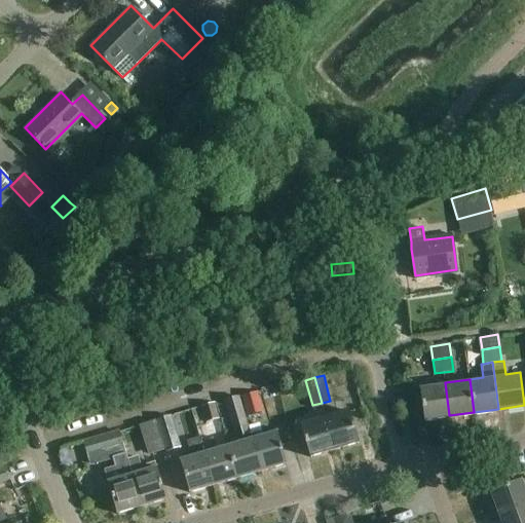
[(424,419),(449,415),(445,382),(420,385),(424,419)]
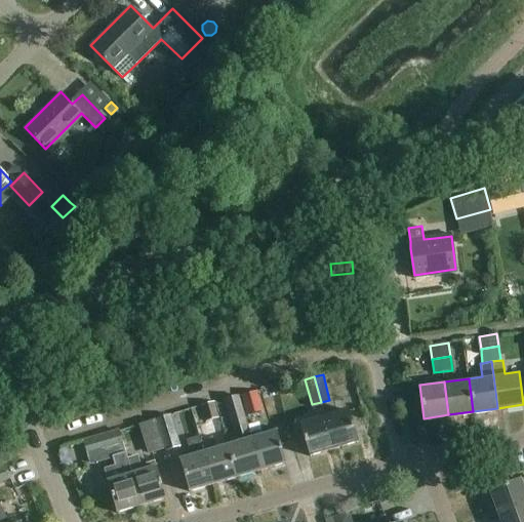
[(242,393),(248,416),(264,412),(256,389),(242,393)]
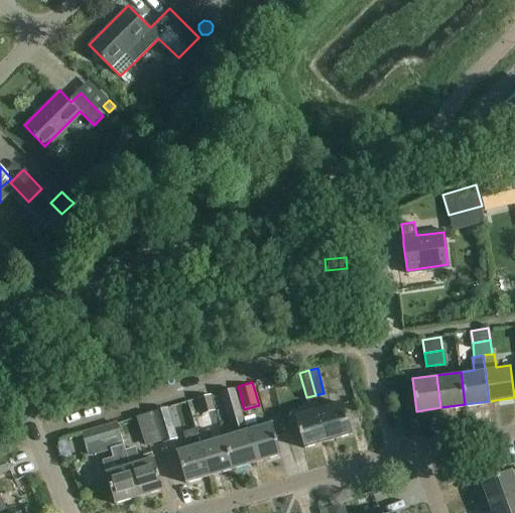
[(244,422),(243,418),(235,388),(221,391),(229,422),(234,420),(235,425),(237,431),(225,434),(233,466),(256,459),(246,422),(244,422)]
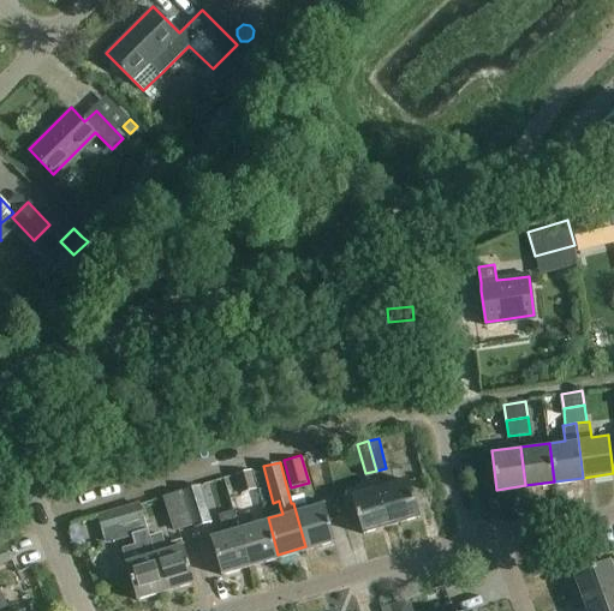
[(251,469),(236,474),(242,492),(257,487),(251,469)]
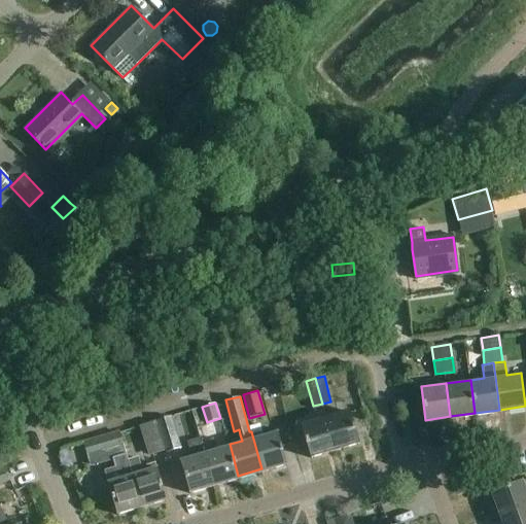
[(325,416),(335,448),(358,441),(349,409),(325,416)]
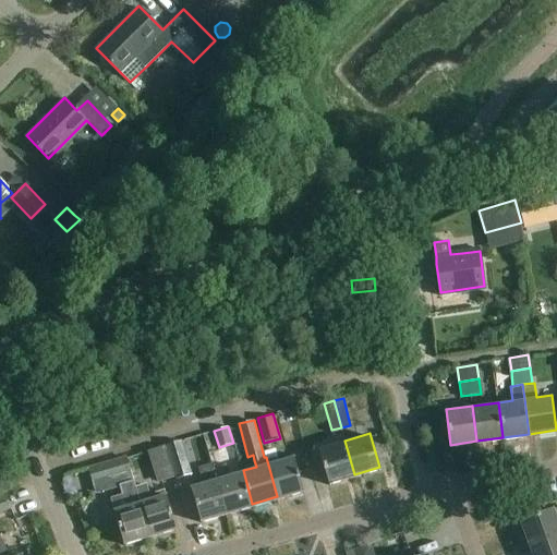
[(176,479),(192,473),(182,441),(167,445),(176,479)]
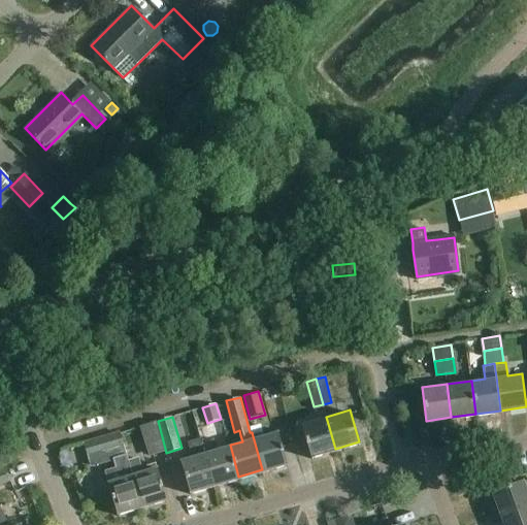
[(310,456),(335,449),(326,417),(301,424),(310,456)]
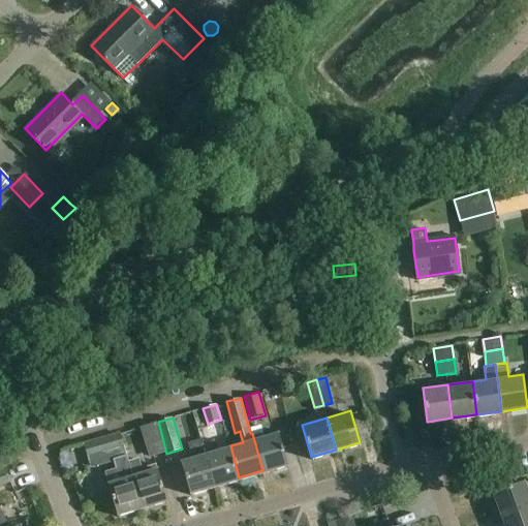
[(152,456),(165,453),(156,422),(144,426),(152,456)]
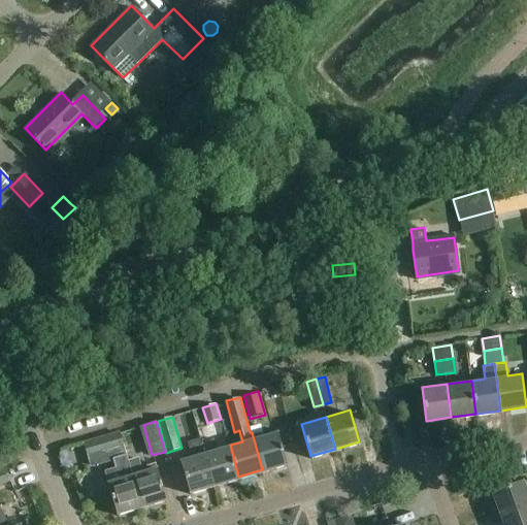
[(84,440),(87,453),(124,443),(120,429),(84,440)]
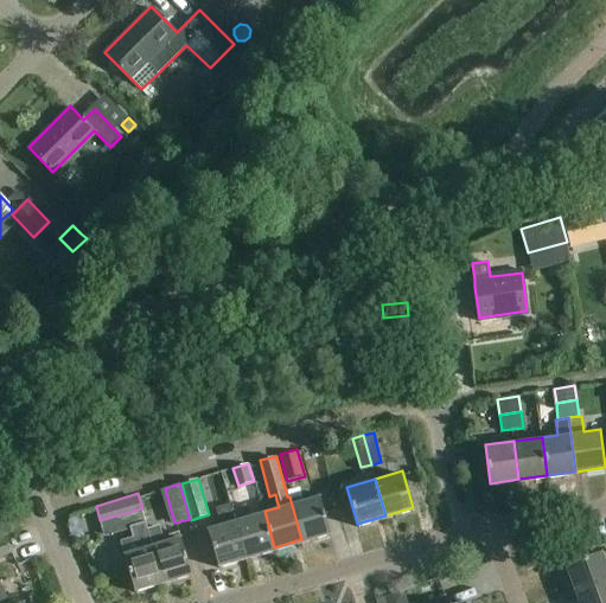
[(301,495),(289,499),(301,539),(330,531),(319,495),(303,500),(301,495)]
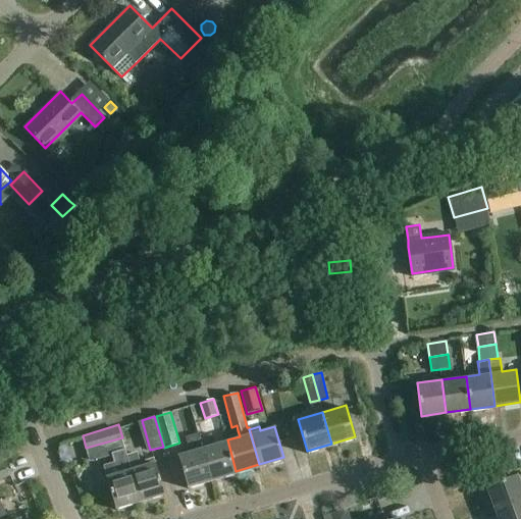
[(212,478),(201,442),(199,433),(189,435),(191,445),(193,450),(178,454),(188,485),(212,478)]
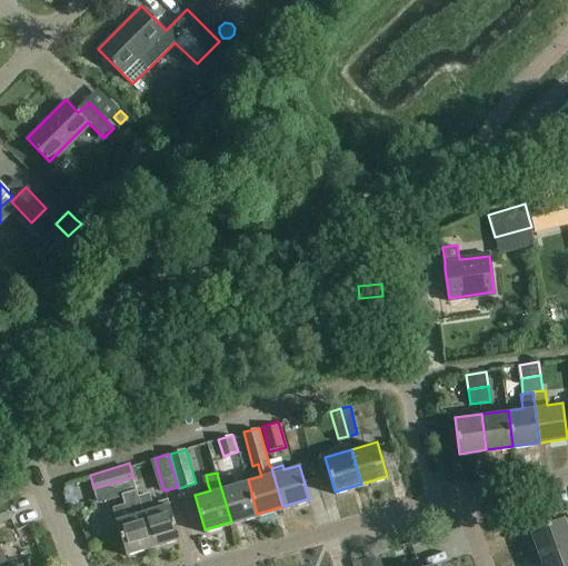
[(257,514),(248,479),(233,484),(231,477),(219,482),(231,522),(257,514)]
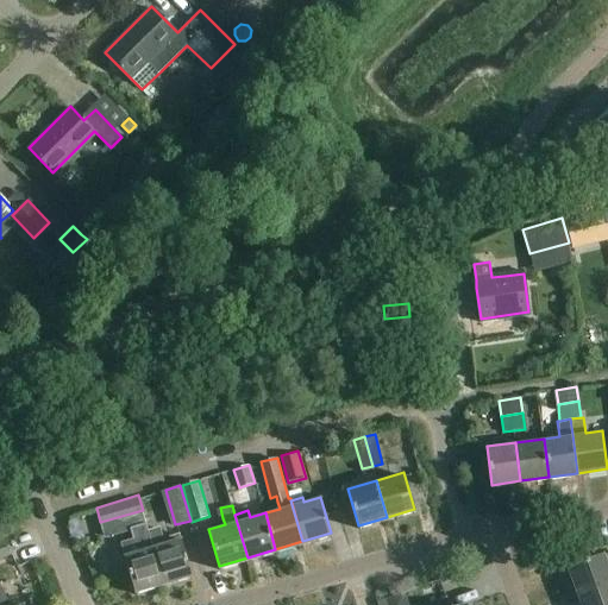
[(409,514),(353,529),(358,546),(414,531),(409,514)]
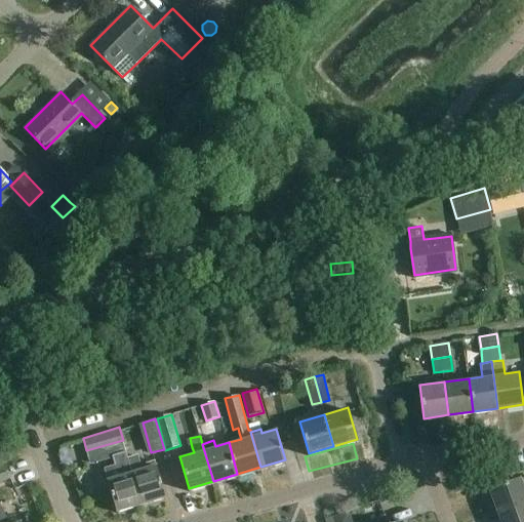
[(140,503),(128,457),(126,452),(112,456),(112,457),(114,465),(104,467),(108,478),(116,510),(140,503)]
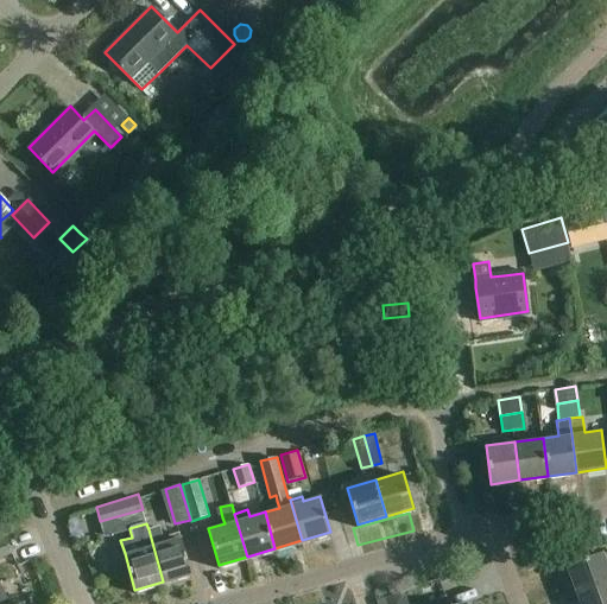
[(149,529),(163,582),(191,573),(179,533),(164,538),(160,526),(149,529)]
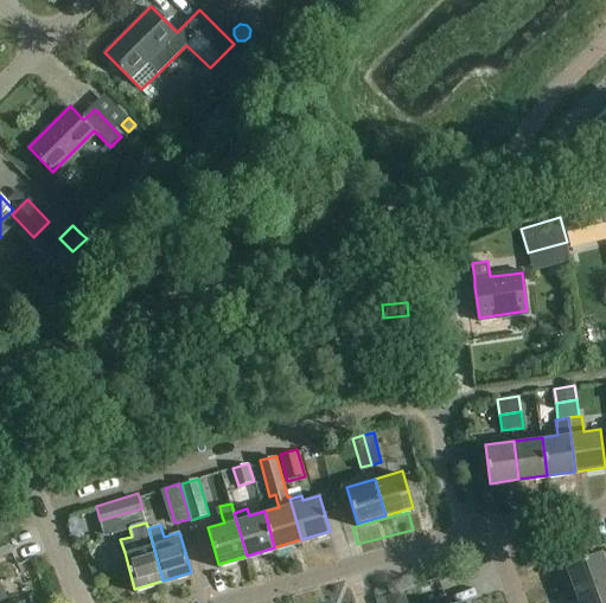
[(0,558),(12,552),(5,538),(0,540),(0,558)]
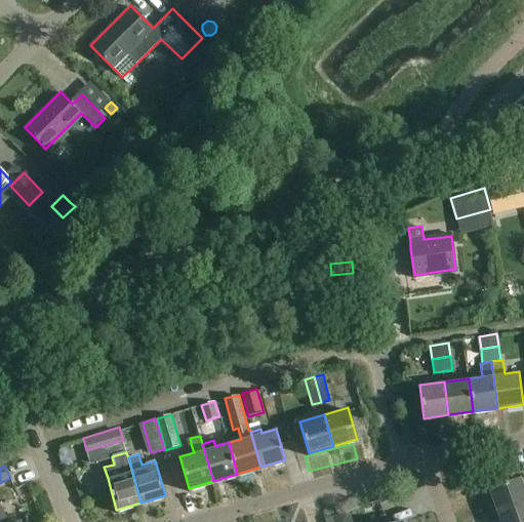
[(523,487),(520,476),(488,488),(497,512),(523,500),(523,487)]
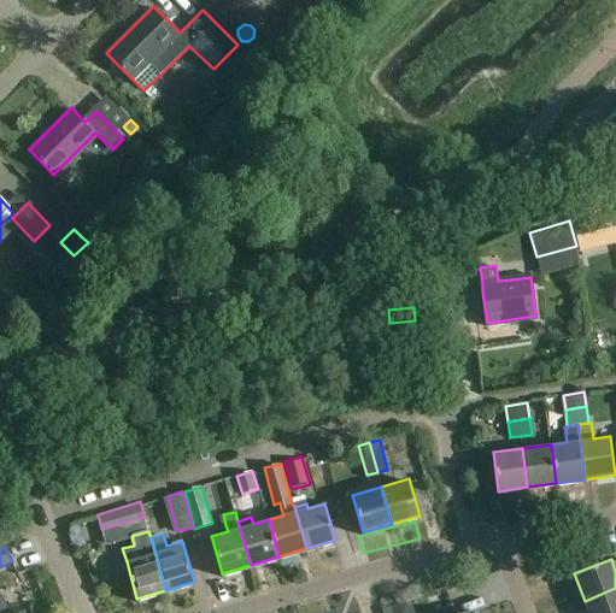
[(615,612),(615,588),(585,601),(588,612),(615,612)]
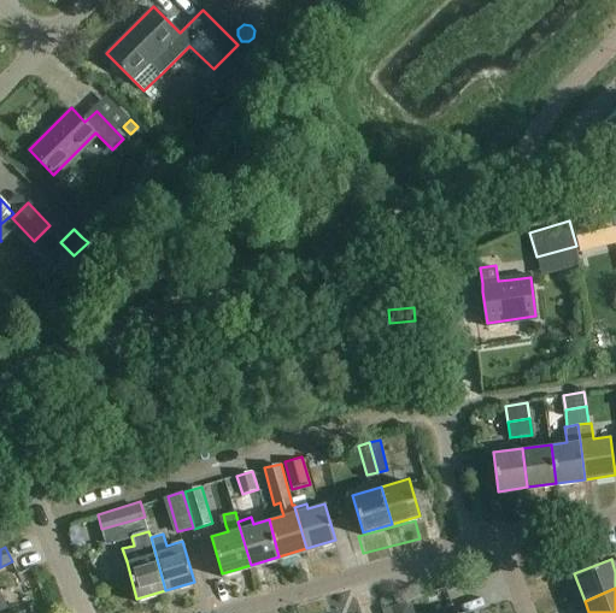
[(0,612),(25,612),(24,611),(17,612),(10,612),(3,595),(0,596),(0,612)]
